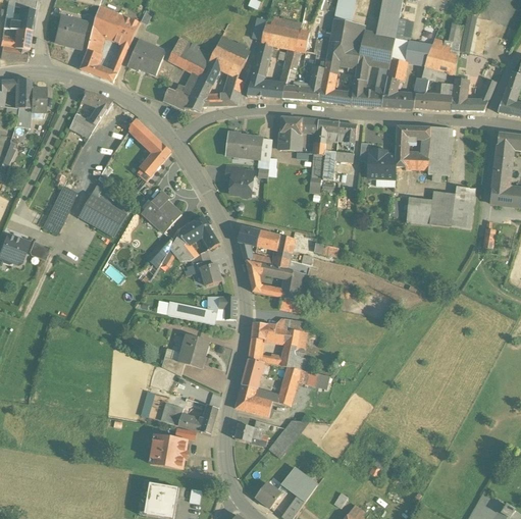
[(36,0),(7,0),(6,4),(11,5),(20,7),(35,9),(36,0)]
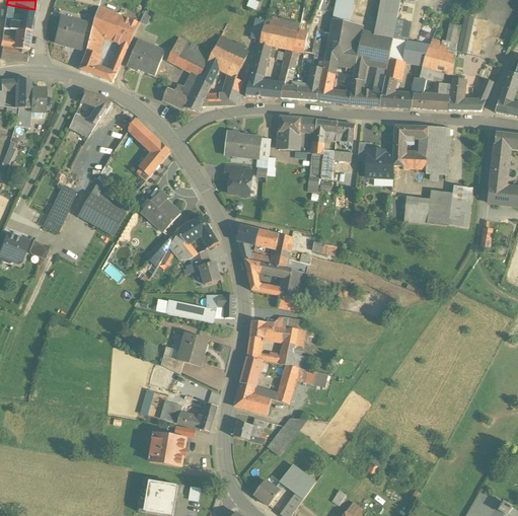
[(335,0),(334,3),(331,18),(345,21),(349,0),(335,0)]
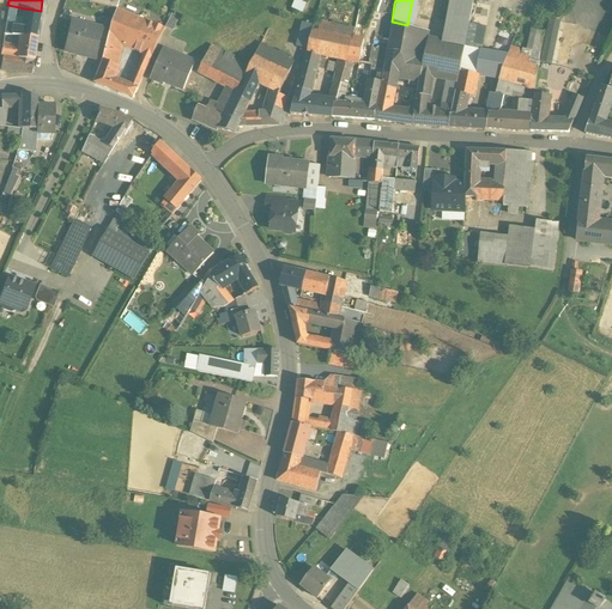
[(448,0),(441,40),(464,44),(467,23),(471,0),(448,0)]
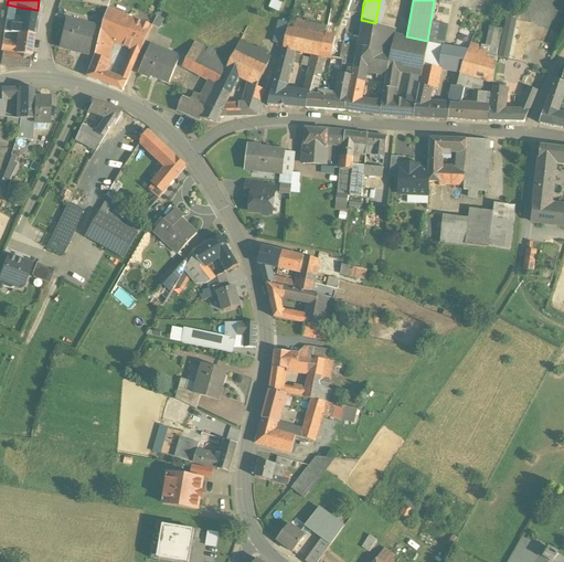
[(350,18),(361,20),(363,3),(352,2),(350,18)]
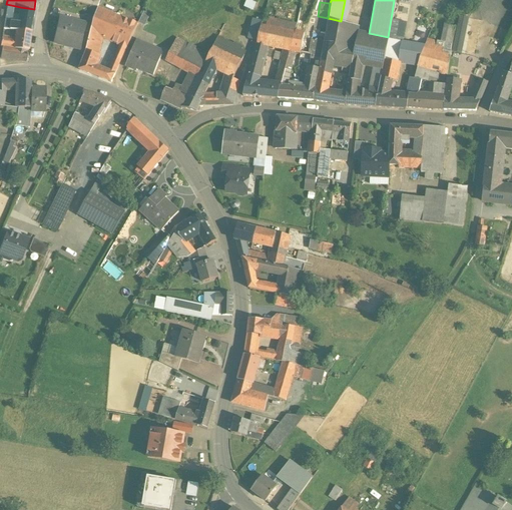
[(121,43),(126,44),(136,21),(97,5),(94,15),(92,19),(93,19),(90,30),(89,31),(102,35),(121,43)]
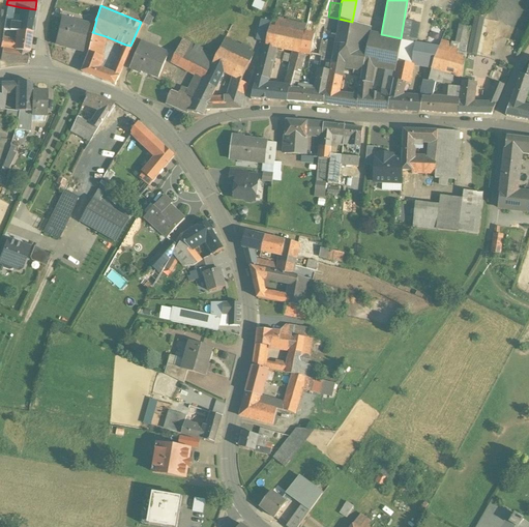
[(35,9),(21,7),(17,29),(31,31),(33,17),(35,9)]
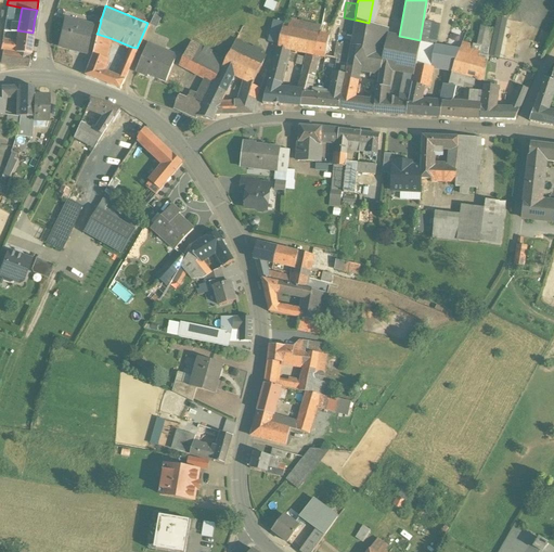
[(154,10),(150,23),(156,25),(160,13),(154,10)]
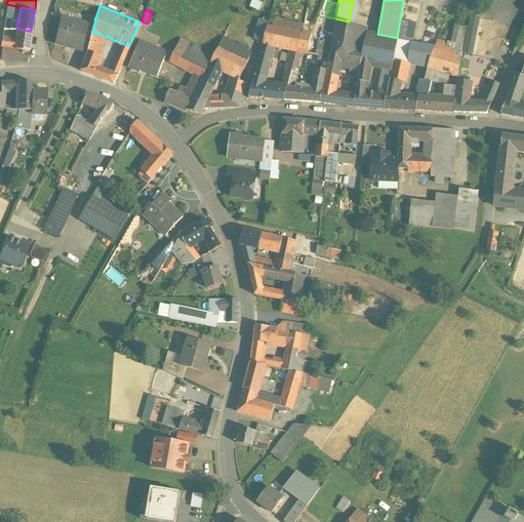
[(96,15),(89,13),(87,22),(88,22),(86,30),(92,31),(95,19),(94,19),(96,15)]
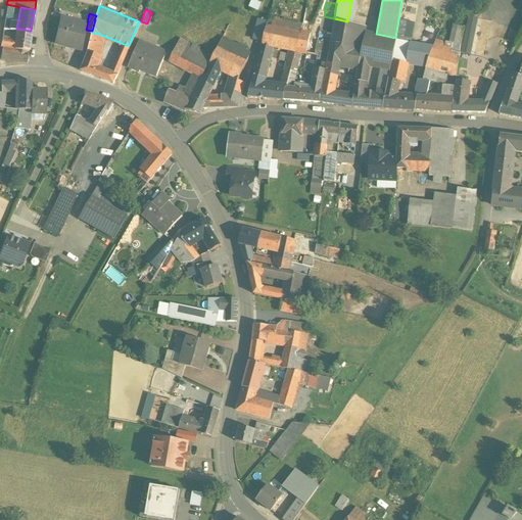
[(299,29),(301,20),(268,13),(266,25),(299,32),(299,29)]
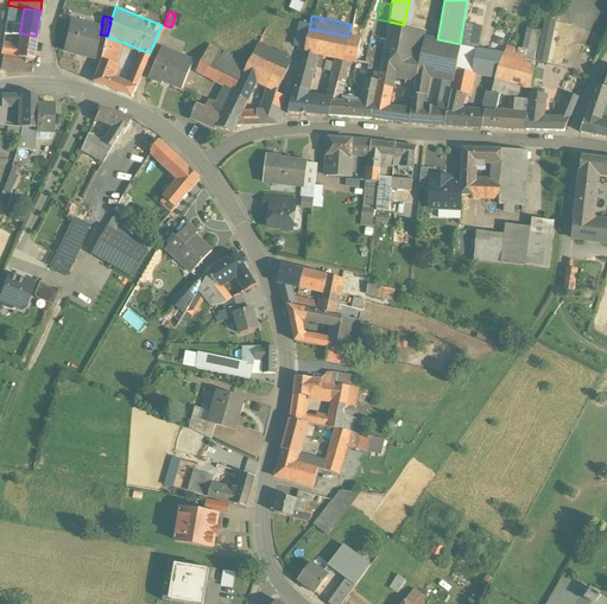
[(555,18),(544,16),(535,58),(545,61),(555,18)]
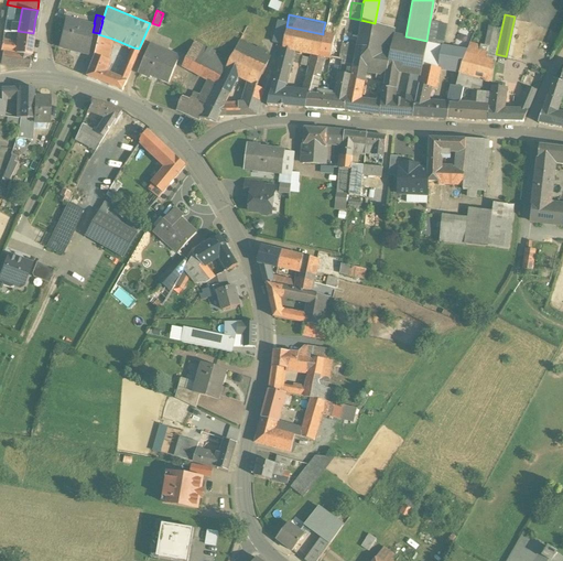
[(94,23),(65,15),(58,44),(87,51),(93,32),(95,23),(94,23)]
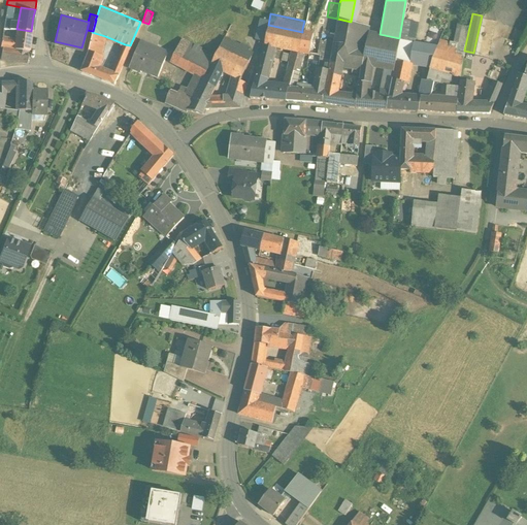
[(329,64),(328,65),(340,64),(360,68),(361,62),(363,48),(364,48),(367,32),(368,25),(351,22),(337,19),(335,26),(334,34),(330,56),(329,64)]
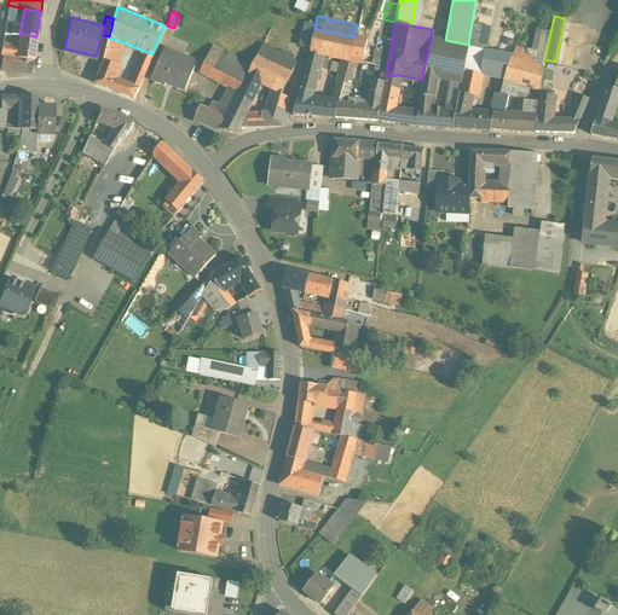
[(357,24),(354,34),(392,40),(393,30),(357,23),(357,24)]
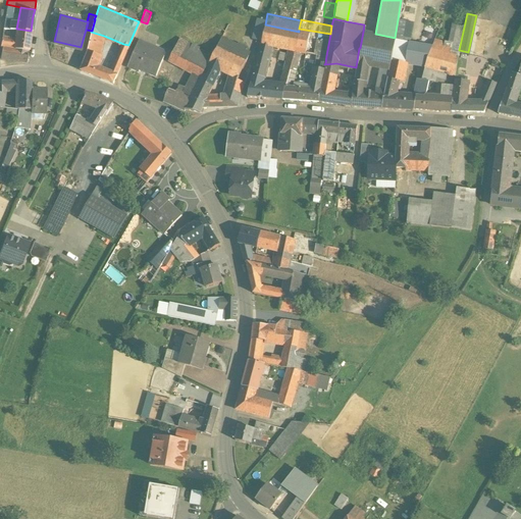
[(411,21),(398,19),(395,38),(408,40),(411,21)]
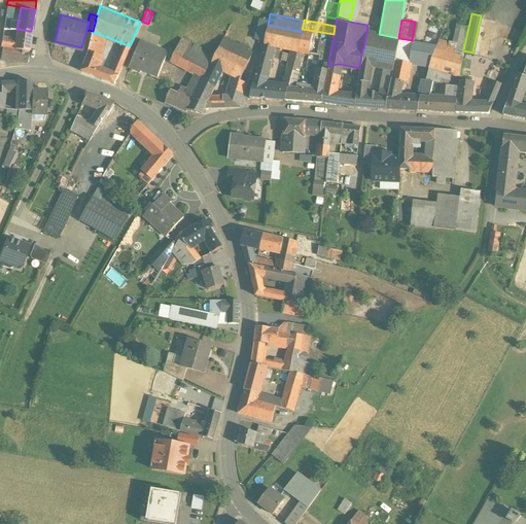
[(466,26),(454,23),(451,40),(463,43),(466,26)]
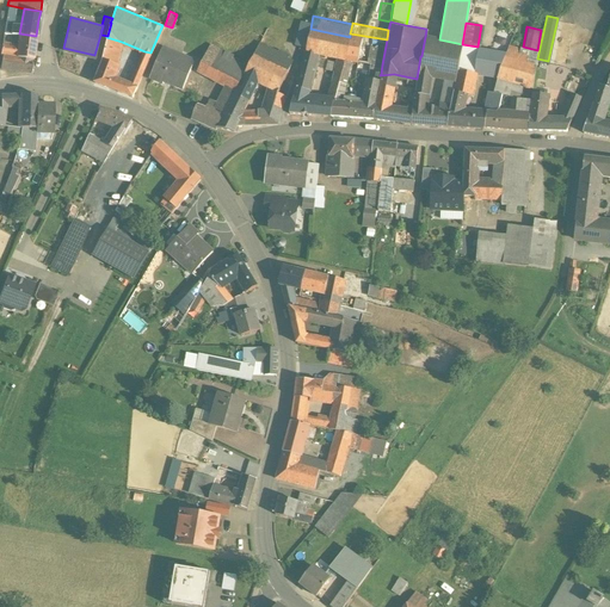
[(269,28),(262,39),(270,44),(276,32),(269,28)]
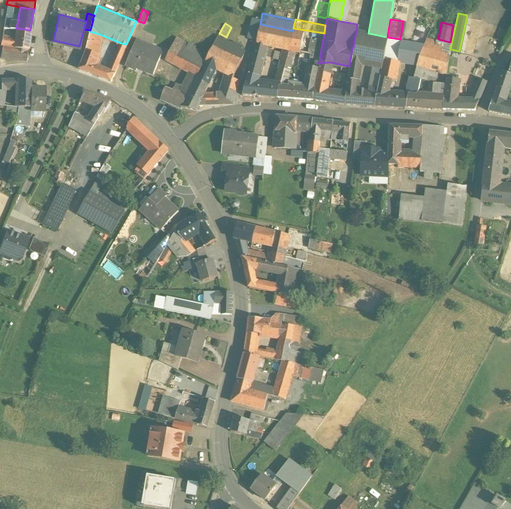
[(257,35),(255,41),(266,43),(283,47),(288,48),(289,48),(293,31),(260,24),(257,35)]
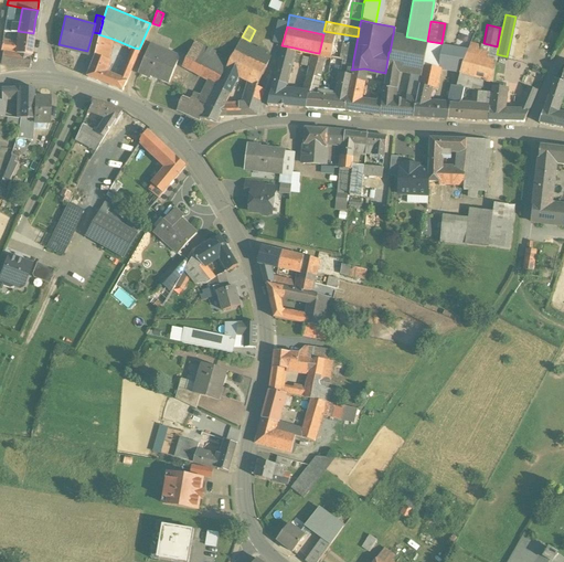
[(33,33),(18,31),(17,42),(1,39),(0,44),(0,49),(30,54),(33,33)]
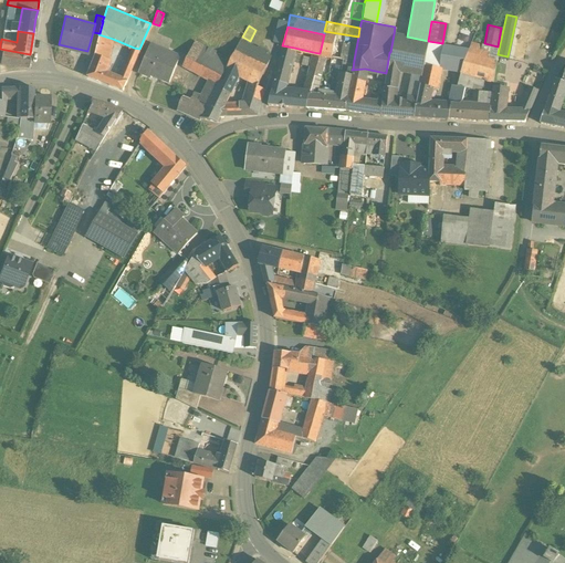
[(324,31),(324,34),(320,53),(325,54),(343,58),(354,60),(358,37),(324,31)]
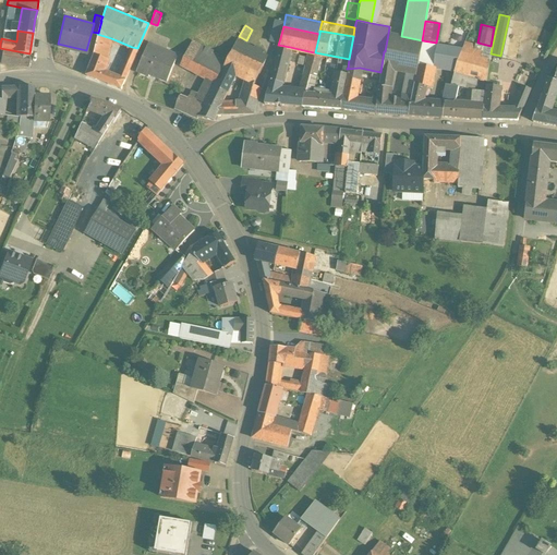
[(111,38),(97,34),(94,49),(93,51),(94,52),(105,57),(111,38)]
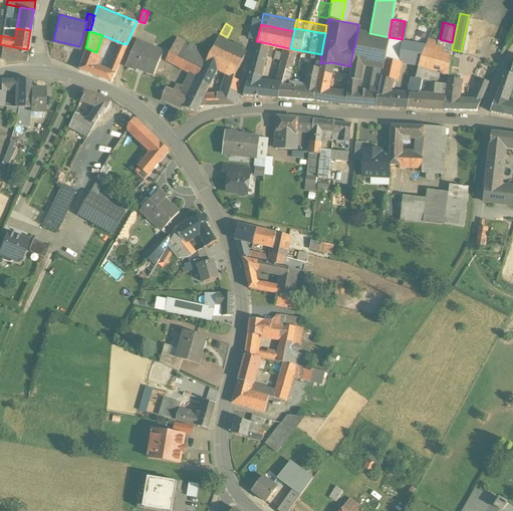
[(369,33),(357,31),(354,47),(353,47),(351,60),(360,62),(373,65),(368,86),(378,87),(382,67),(383,59),(389,37),(369,33)]
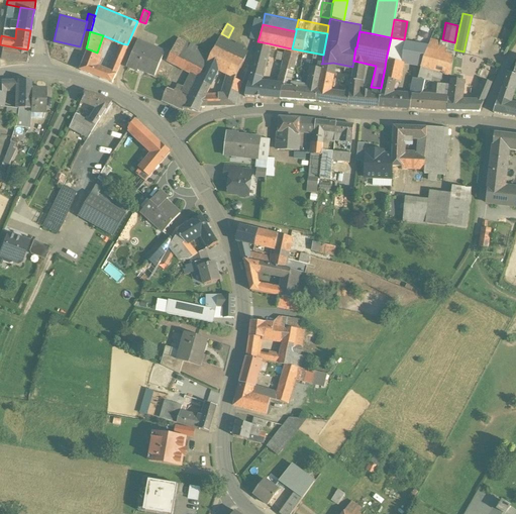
[(249,45),(256,47),(258,41),(260,35),(252,33),(249,45)]
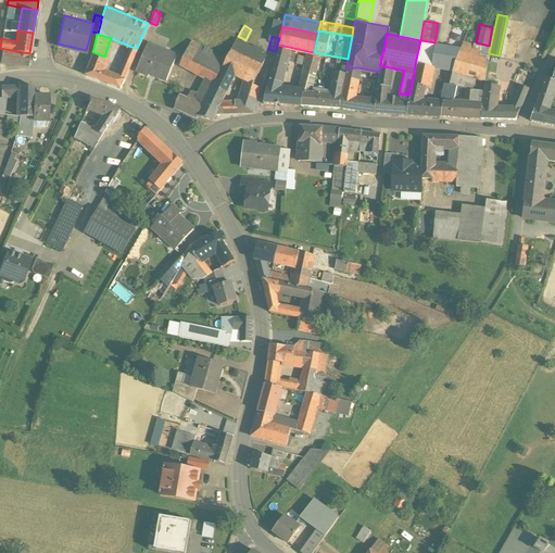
[(229,49),(241,54),(248,42),(236,37),(229,49)]
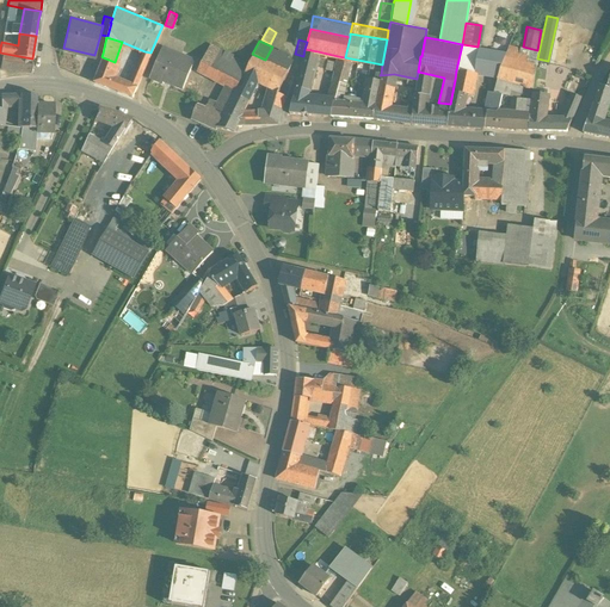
[(523,47),(509,43),(505,53),(504,55),(535,64),(537,53),(537,50),(523,47)]
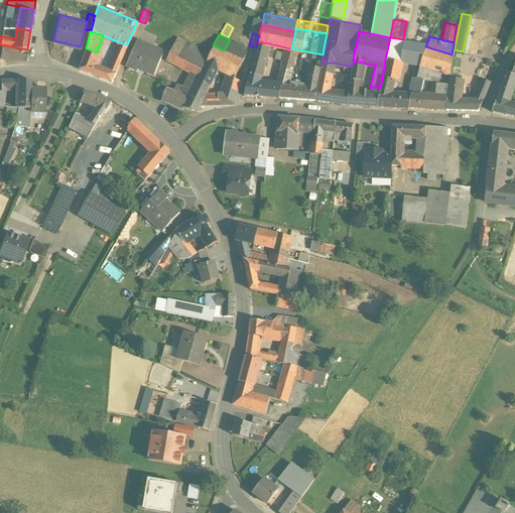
[(175,37),(173,41),(207,58),(210,52),(195,44),(194,47),(175,37)]
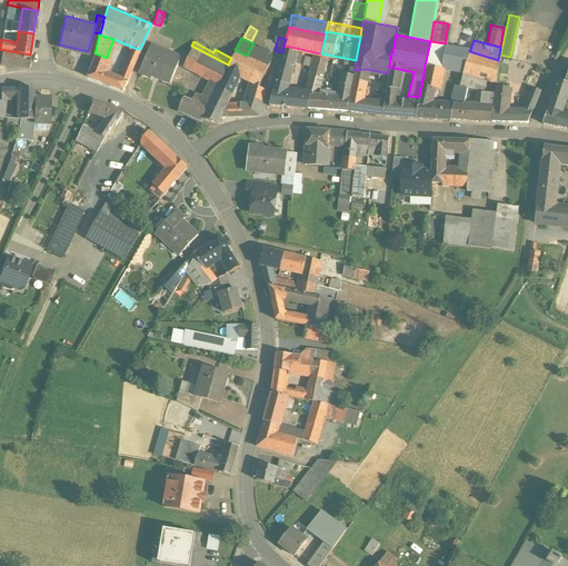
[(445,43),(430,41),(425,66),(442,69),(462,71),(469,51),(470,49),(445,43)]
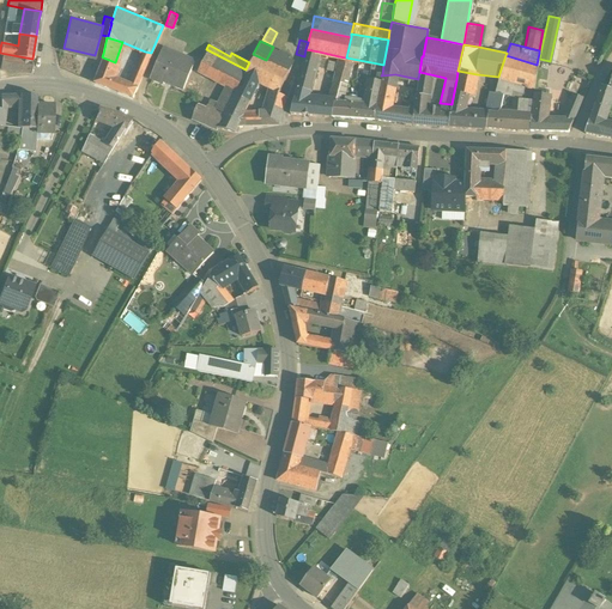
[(193,59),(162,46),(150,77),(163,81),(164,79),(182,86),(193,59)]
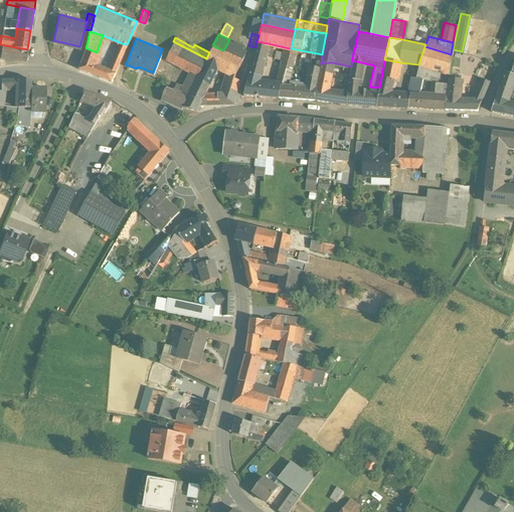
[(229,39),(223,50),(228,52),(234,42),(229,39)]
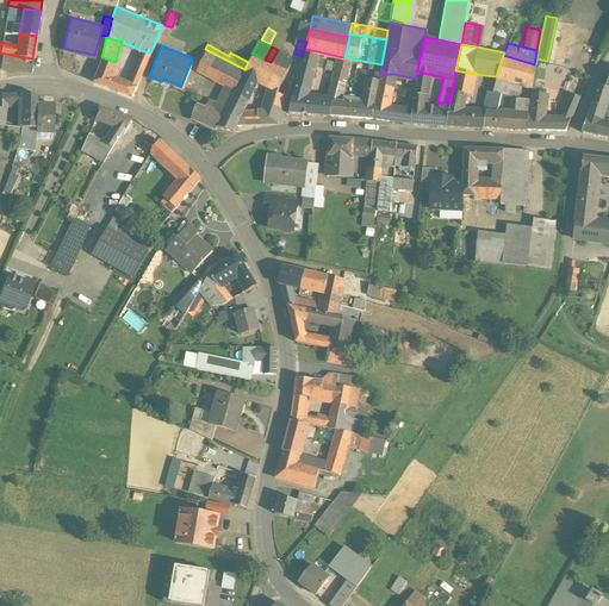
[(225,82),(235,88),(243,72),(244,69),(205,49),(197,68),(225,82)]
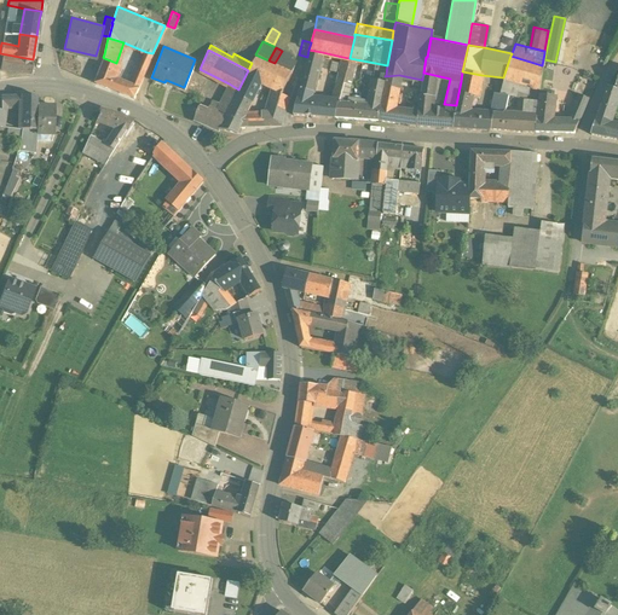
[(322,52),(309,50),(307,57),(299,87),(310,90),(315,74),(317,73),(322,52)]
